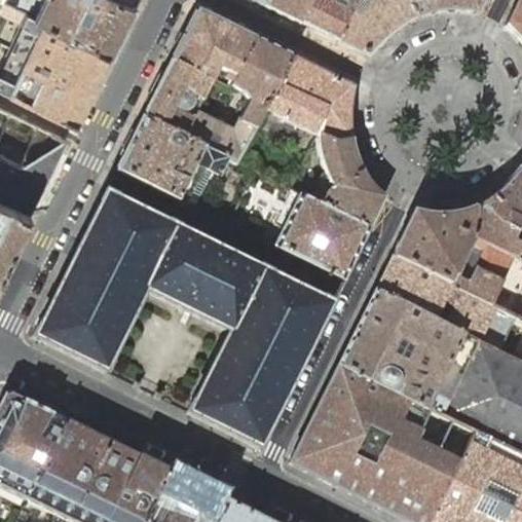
[(0,81),(78,119),(113,47),(36,11),(28,7),(11,0),(6,0),(3,8),(23,17),(40,26),(22,64),(4,56),(0,53),(0,81)]
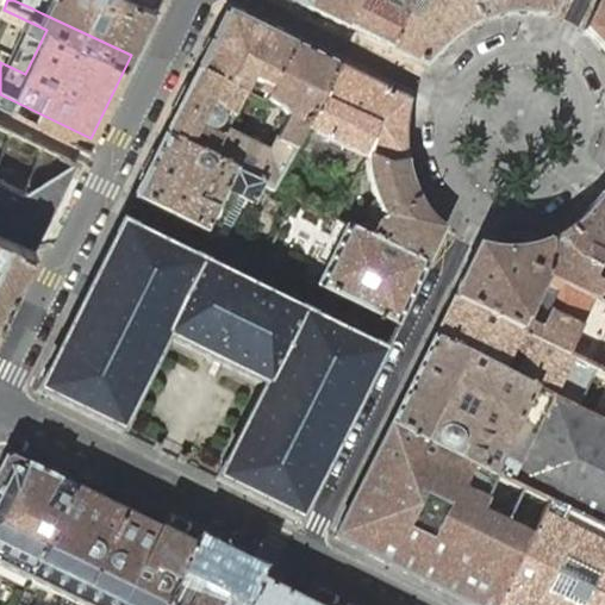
[(13,0),(32,8),(42,13),(48,0),(13,0)]
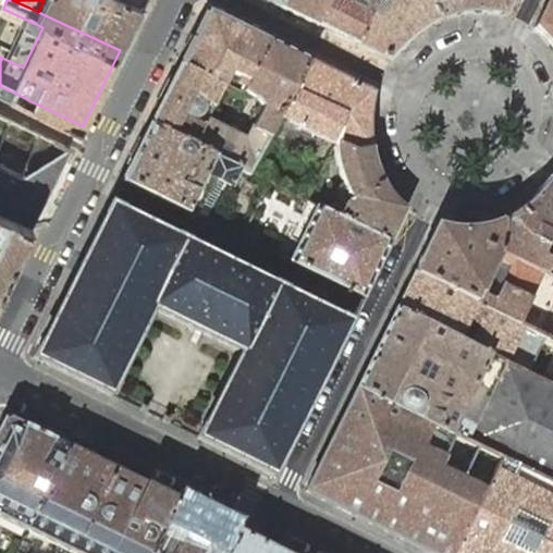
[(120,50),(145,0),(44,0),(38,12),(120,50)]
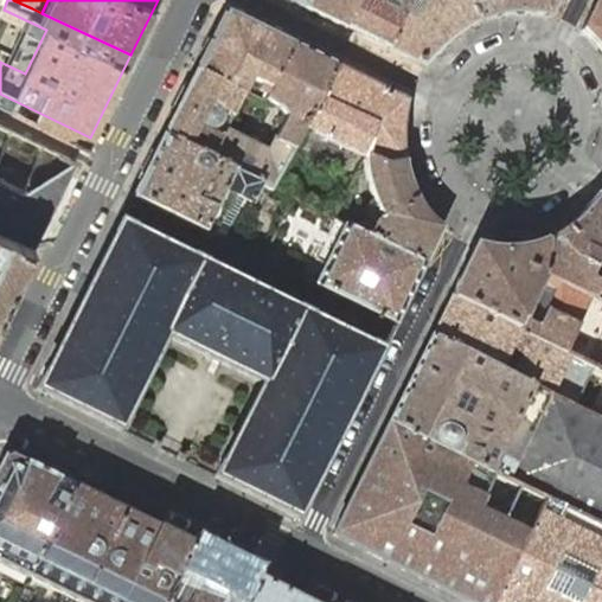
[(309,0),(308,2),(350,23),(360,0),(309,0)]
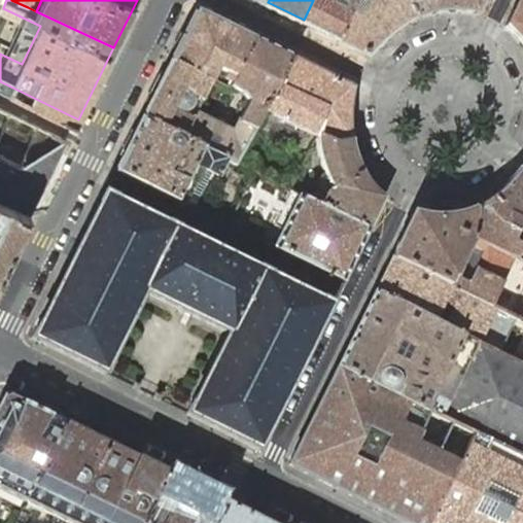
[(313,0),(304,20),(317,27),(340,38),(358,0),(313,0)]
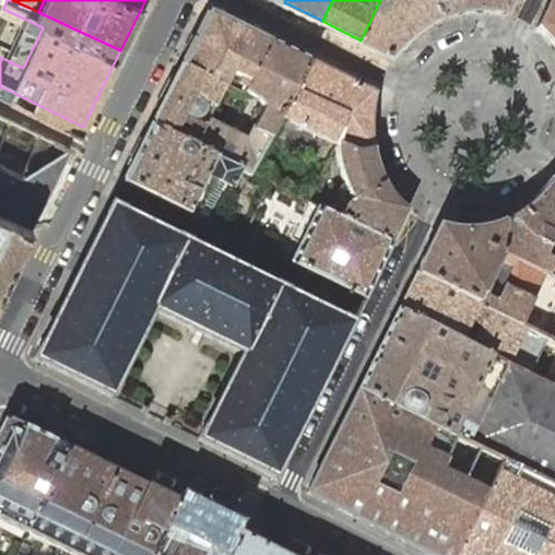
[(380,0),(361,40),(394,57),(403,44),(414,33),(428,22),(446,13),(438,0),(380,0)]
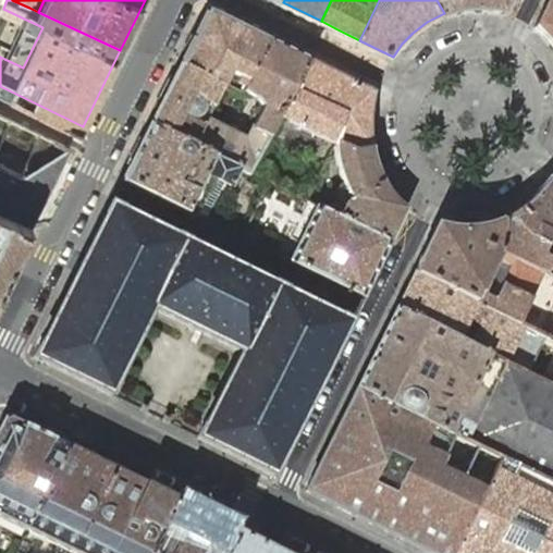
[(437,0),(444,13),(447,13),(461,9),(486,7),(506,9),(510,0),(437,0)]
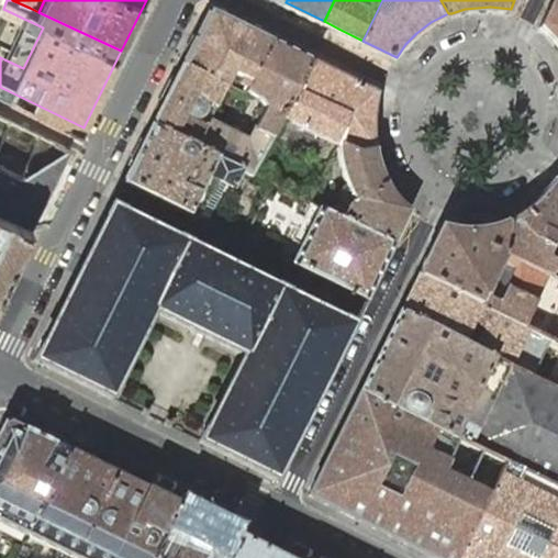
[(554,0),(543,24),(547,29),(557,40),(557,0),(554,0)]
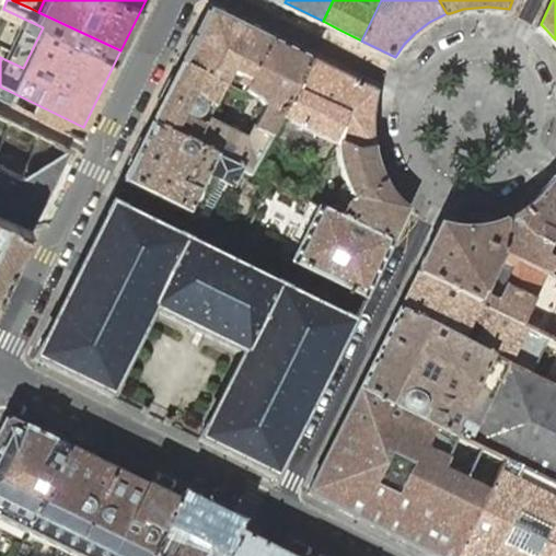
[(211,7),(185,60),(229,82),(236,67),(247,73),(245,78),(243,80),(245,81),(241,88),(246,91),(250,88),(252,81),(275,36),(213,7),(211,7)]
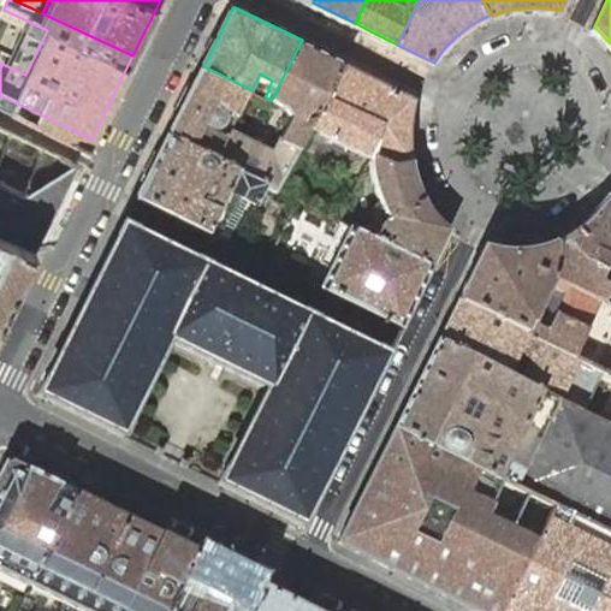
[(27,21),(5,65),(25,75),(47,30),(27,21)]
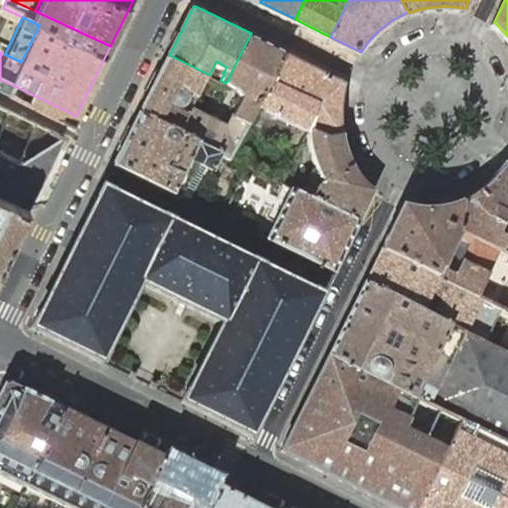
[(190,111),(181,130),(223,151),(233,155),(260,103),(287,52),(251,33),(230,74),(228,80),(239,86),(244,94),(229,124),(193,106),(190,111)]
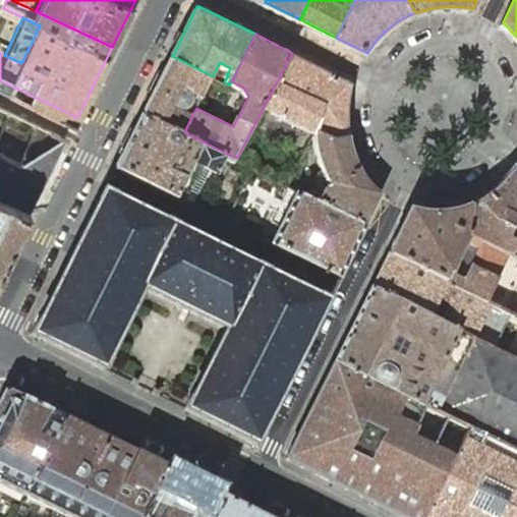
[(334,136),(350,135),(349,131),(348,117),(348,103),(352,82),(292,53),(265,105),(317,130),(318,129),(334,136)]
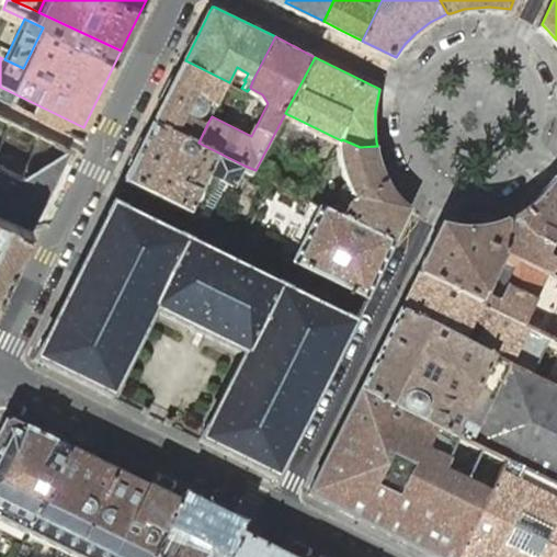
[(185,60),(155,121),(199,143),(208,122),(197,116),(199,116),(200,115),(201,115),(202,114),(203,114),(204,113),(205,113),(205,112),(206,112),(206,111),(207,111),(207,110),(207,109),(208,108),(208,106),(208,105),(209,105),(209,104),(209,103),(209,102),(208,101),(208,100),(208,99),(207,99),(207,97),(218,103),(229,82),(185,60)]
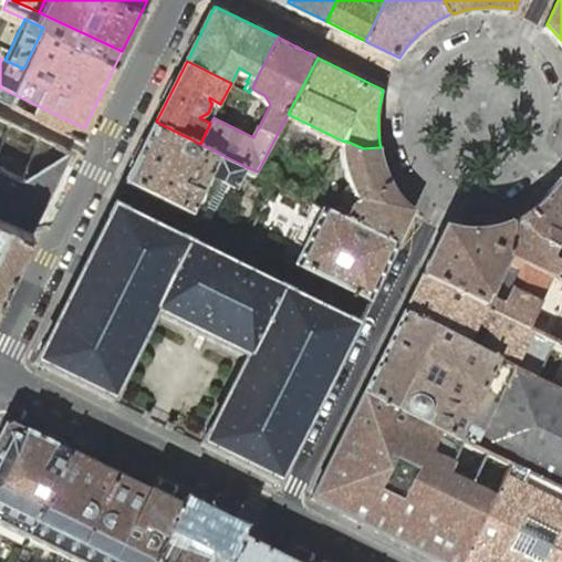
[(199,117),(210,123),(214,117),(220,104),(209,97),(209,100),(210,100),(210,101),(210,102),(211,103),(211,104),(211,105),(211,106),(210,106),(210,107),(210,108),(209,110),(209,111),(209,112),(208,112),(208,113),(207,113),(207,114),(206,114),(205,115),(204,115),(203,116),(201,116),(200,117),(199,117)]
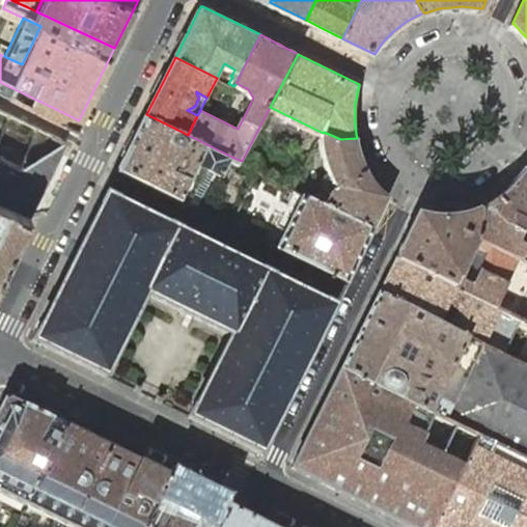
[(0,195),(33,213),(52,175),(71,136),(0,102),(0,195)]
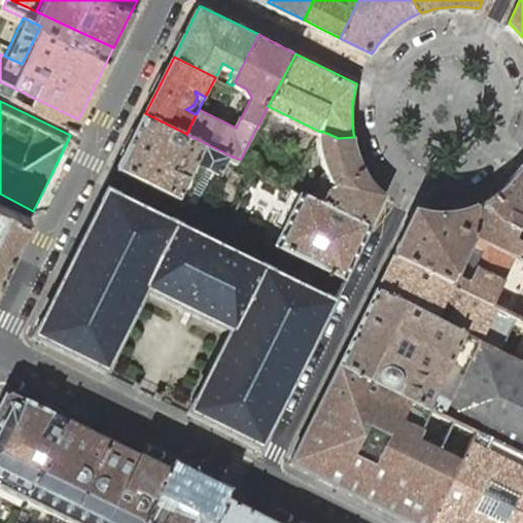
[(133,139),(119,165),(182,196),(189,199),(194,192),(186,188),(200,160),(207,165),(222,171),(230,155),(186,134),(145,113),(133,139)]
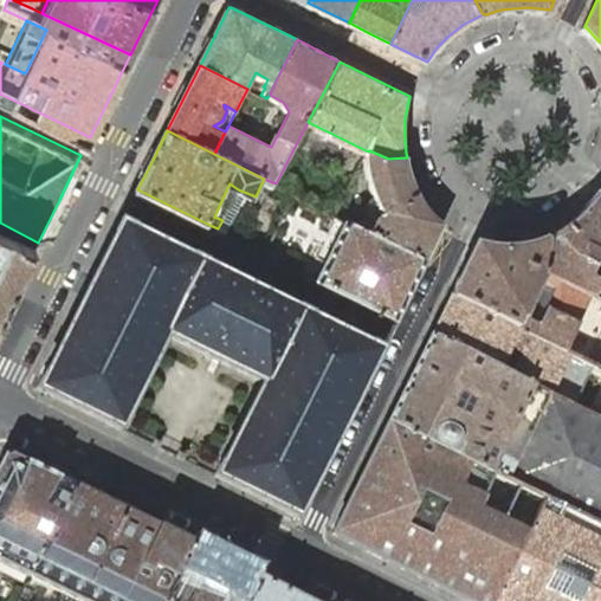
[(337,214),(348,220),(351,221),(355,214),(348,211),(360,187),(367,185),(366,178),(370,175),(377,199),(386,214),(380,217),(379,217),(372,231),(427,258),(444,224),(435,214),(422,198),(413,178),(407,157),(388,159),(369,150),(368,152),(337,214)]
